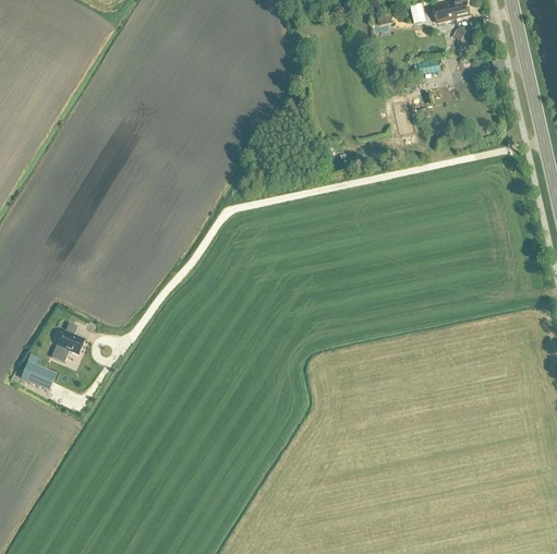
[(442,3),(432,5),(435,22),(445,20),(469,14),(465,0),(457,0),(452,1),(452,0),(442,3)]
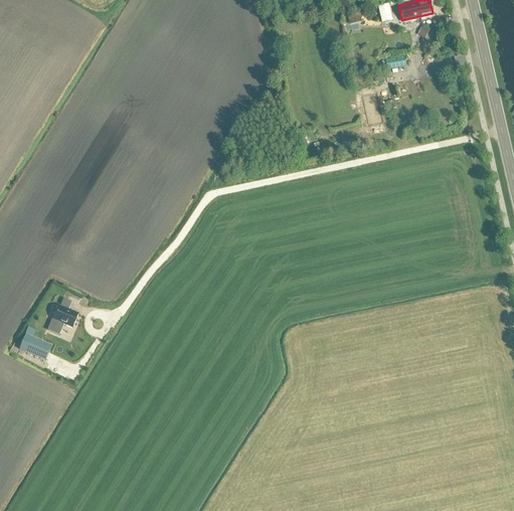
[(391,19),(387,2),(377,5),(381,21),(391,19)]
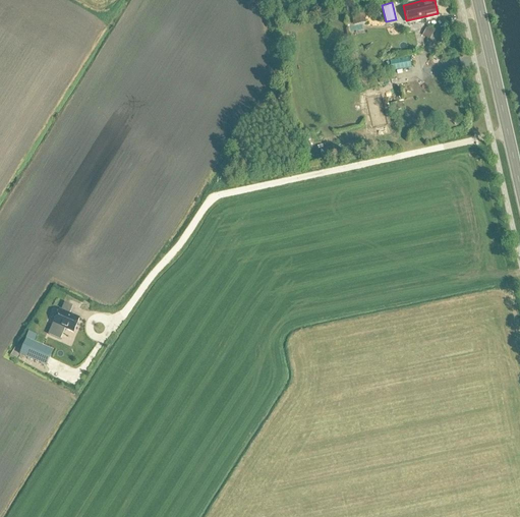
[(351,13),(353,21),(365,19),(364,11),(351,13)]
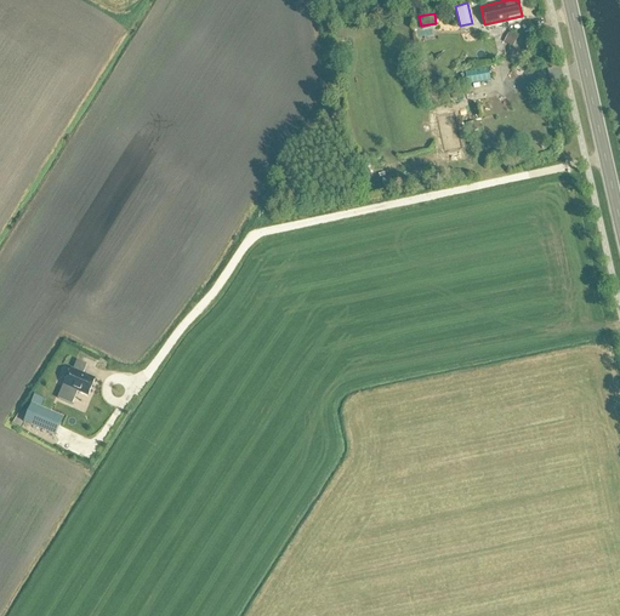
[(508,30),(504,40),(512,44),(517,35),(508,30)]
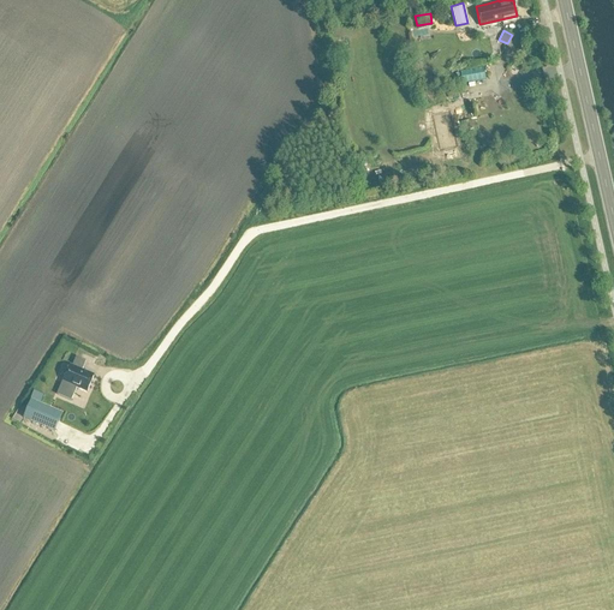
[(63,378),(58,393),(70,398),(76,384),(87,388),(93,374),(82,368),(85,358),(76,354),(72,364),(70,363),(63,378)]
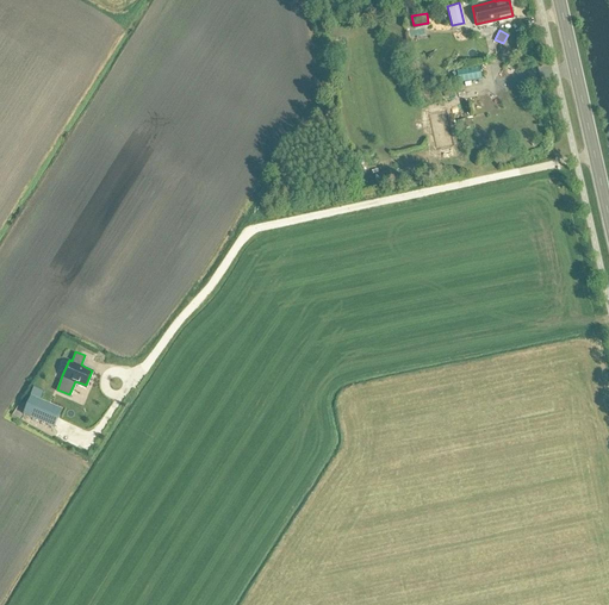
[(33,385),(23,411),(53,424),(61,406),(41,398),(44,390),(33,385)]
